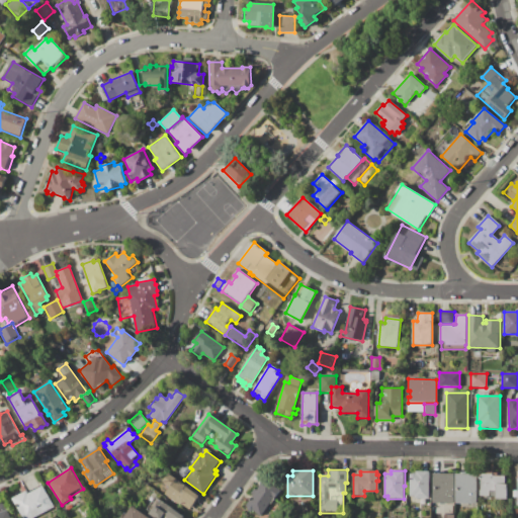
[(430,471),(430,488),(429,488),(429,498),(416,498),(416,496),(410,496),(410,480),(411,480),(411,473),(416,473),(416,471),(430,471)]
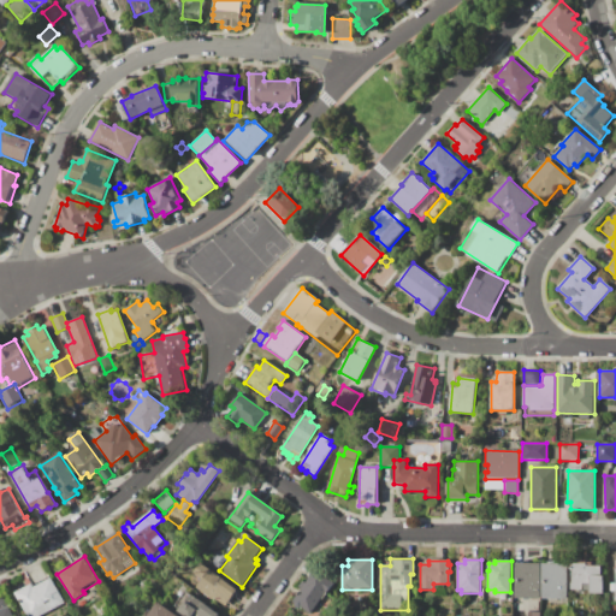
[(572,562),(597,562),(597,564),(602,564),(600,575),(603,575),(603,594),(586,594),(586,591),(570,591),(572,562)]
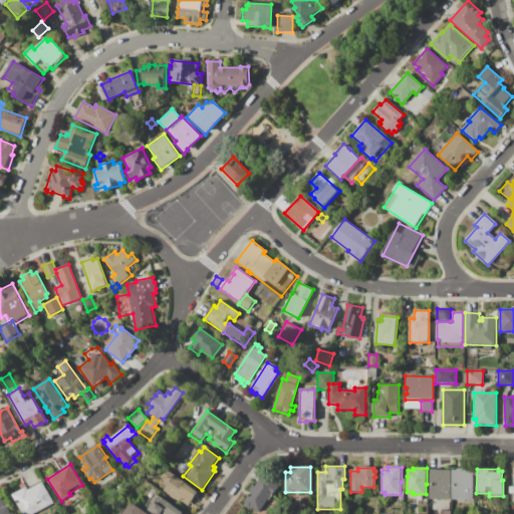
[(168,470),(198,492),(191,501),(193,503),(190,508),(179,500),(179,501),(164,491),(168,484),(162,479),(168,470)]
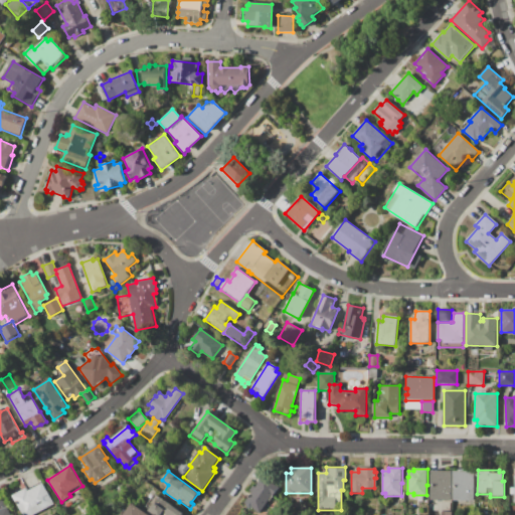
[(431,472),(452,472),(452,501),(443,501),(443,500),(431,500),(431,472)]
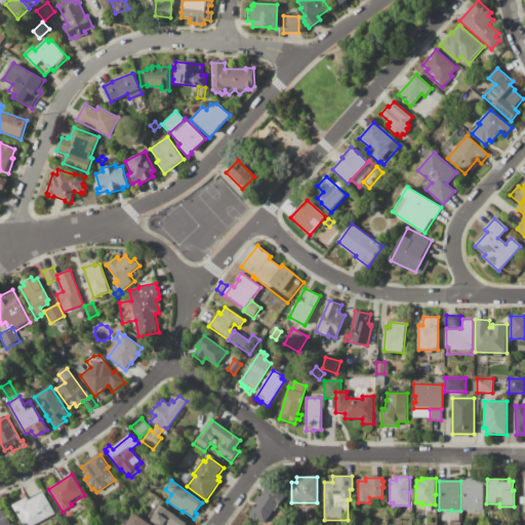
[(461,481),(483,481),(483,512),(461,512),(461,481)]
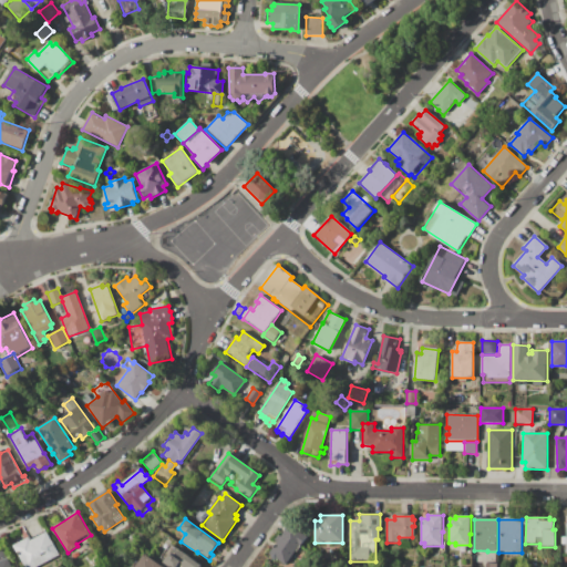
[(307,537),(287,566),(281,564),(282,563),(276,559),(275,560),(270,557),(269,555),(278,542),(276,540),(279,535),(281,536),(289,525),(307,537)]
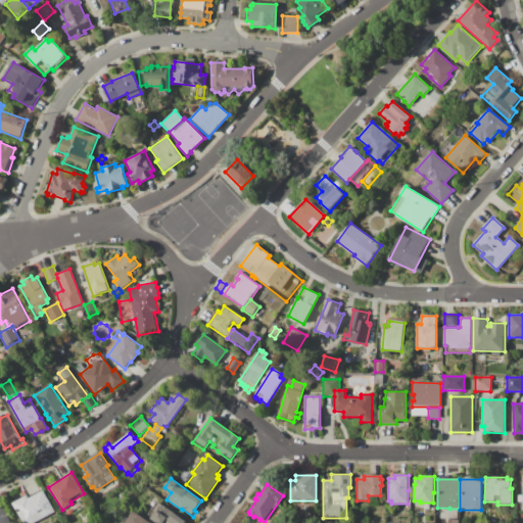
[(43,490),(54,512),(33,522),(22,522),(12,504),(27,495),(29,498),(43,490)]
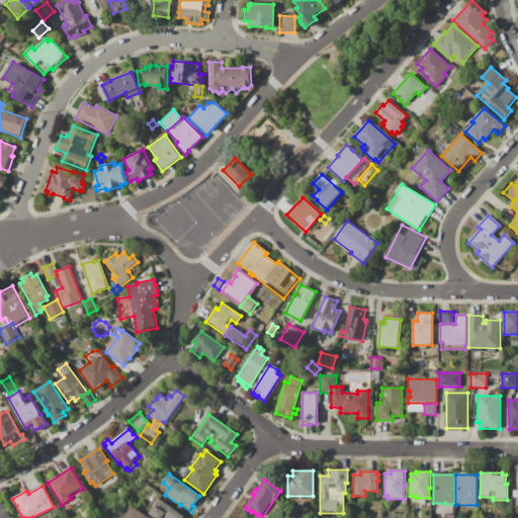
[(185,517),(184,517),(157,517),(156,517),(155,517),(150,514),(151,513),(147,510),(157,497),(185,517)]
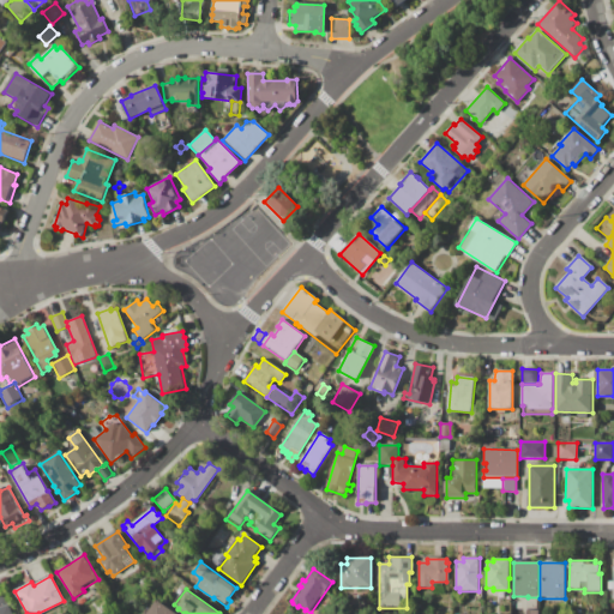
[(0,613),(0,596),(6,595),(12,613),(0,613)]
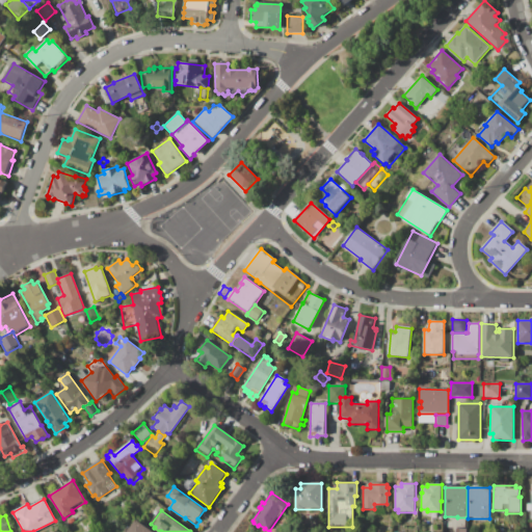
[(124,531),(134,517),(153,531),(124,531)]
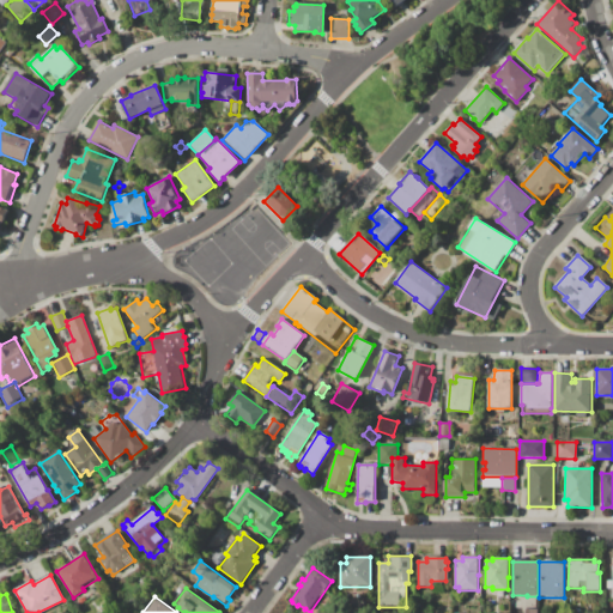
[(99,612),(96,608),(102,602),(110,612),(109,612),(99,612)]
